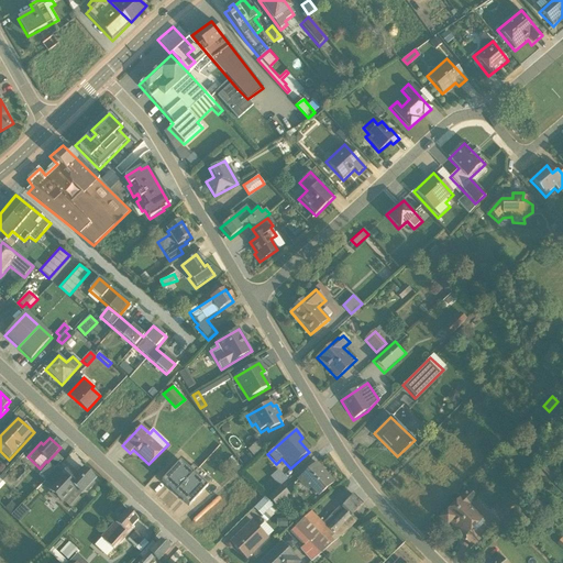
[(253,455),(264,448),(258,441),(249,449),(253,455)]
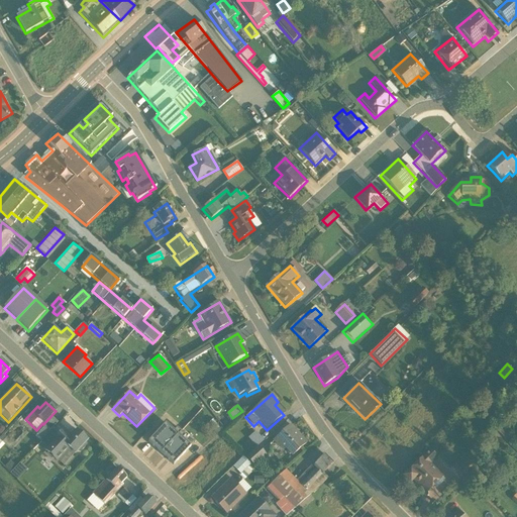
[(174,432),(165,424),(147,442),(161,454),(181,432),(177,428),(174,432)]
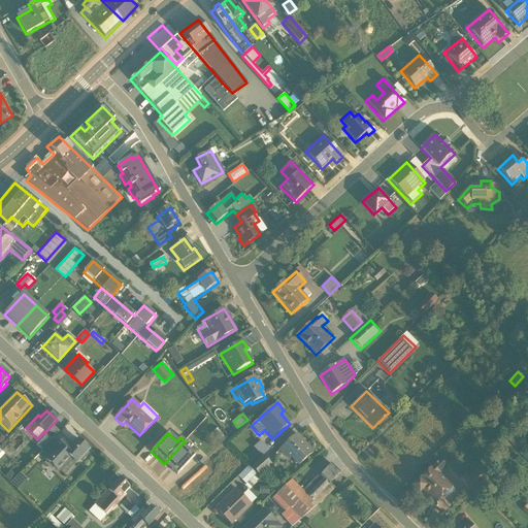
[(517,434),(509,442),(518,450),(525,441),(517,434)]
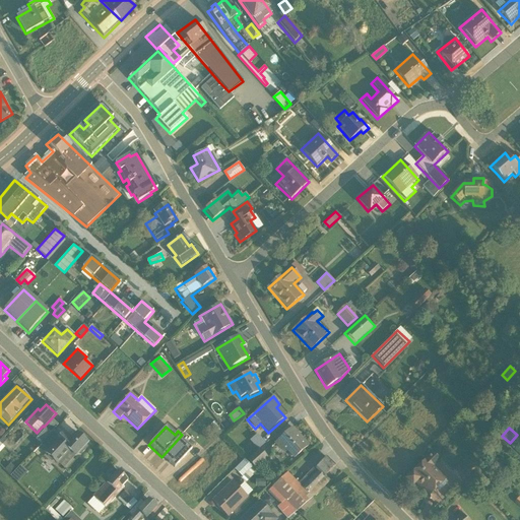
[(290,461),(308,447),(291,429),(275,443),(290,461)]
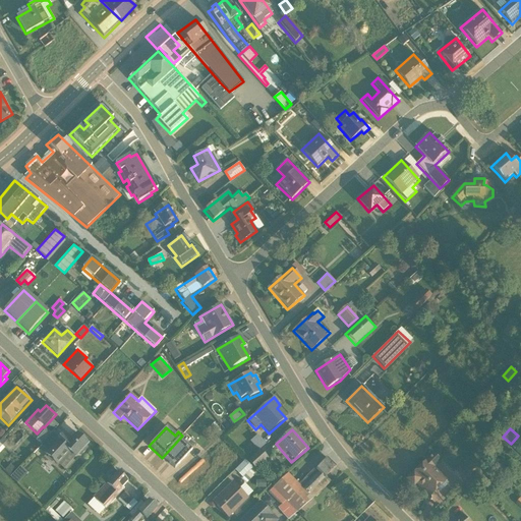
[(46,430),(37,440),(42,444),(51,435),(46,430)]
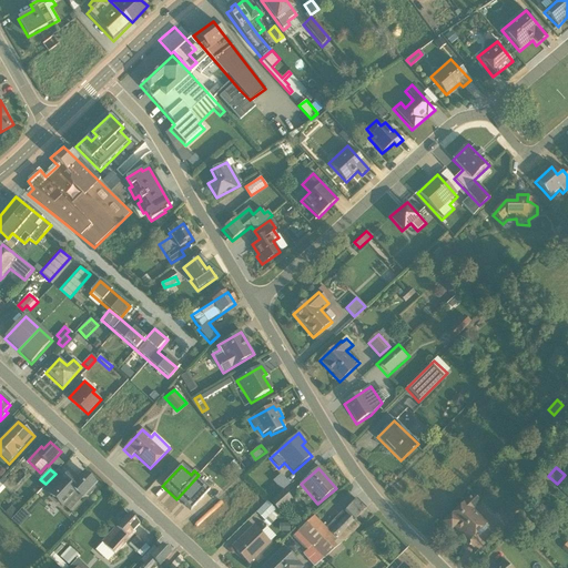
[(84,474),(78,482),(69,473),(48,495),(62,508),(64,507),(70,513),(81,499),(82,500),(84,497),(88,498),(94,489),(93,487),(95,484),(84,474)]
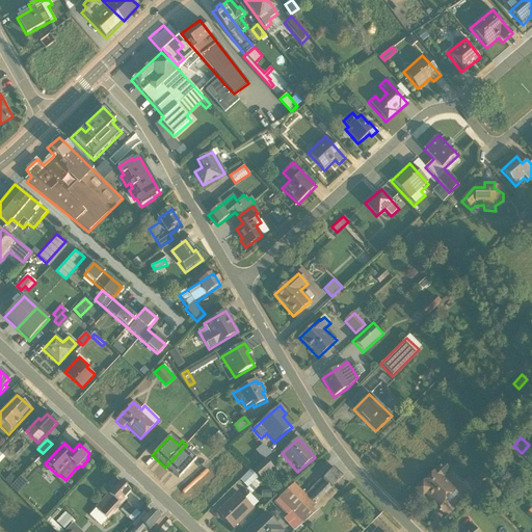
[(256,450),(263,458),(270,452),(263,444),(256,450)]
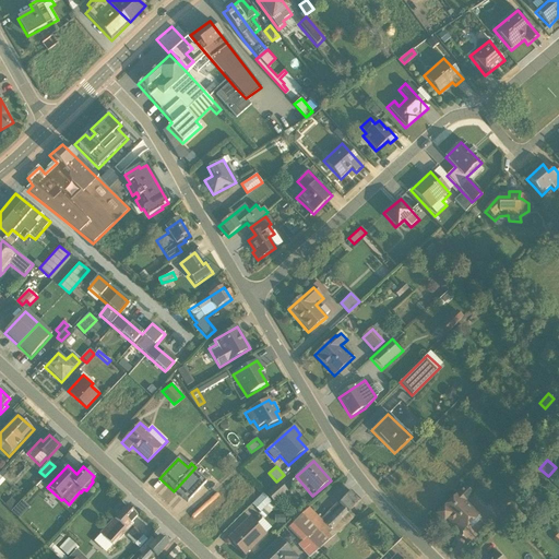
[(174,491),(187,504),(205,484),(197,475),(200,472),(195,467),(174,491)]
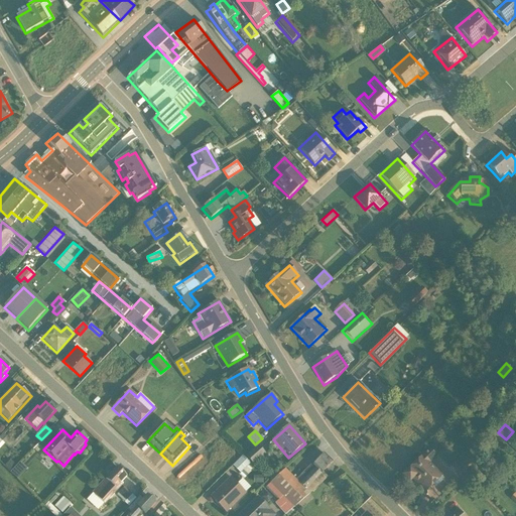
[(254,466),(266,455),(258,444),(246,456),(254,466)]
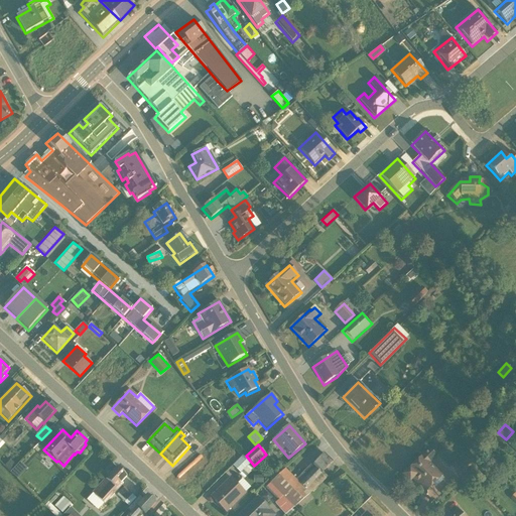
[(410,484),(415,480),(426,491),(432,486),(435,489),(444,480),(429,465),(436,458),(429,449),(403,476),(410,484)]
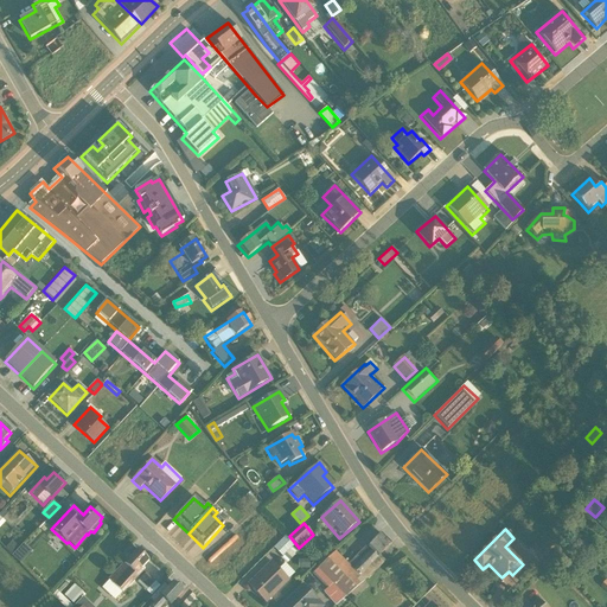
[(549,563),(568,544),(556,532),(537,551),(549,563)]
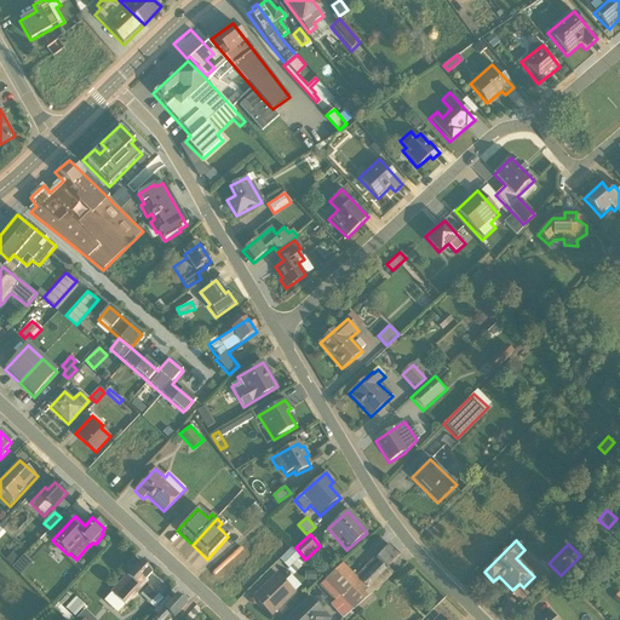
[(388,568),(399,556),(389,546),(356,578),(372,595),(392,574),(388,568)]
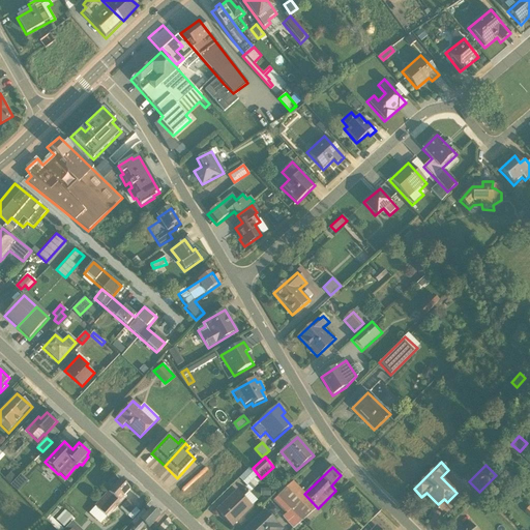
[(257,477),(249,470),(239,478),(251,491),(257,486),(253,481),(257,477)]
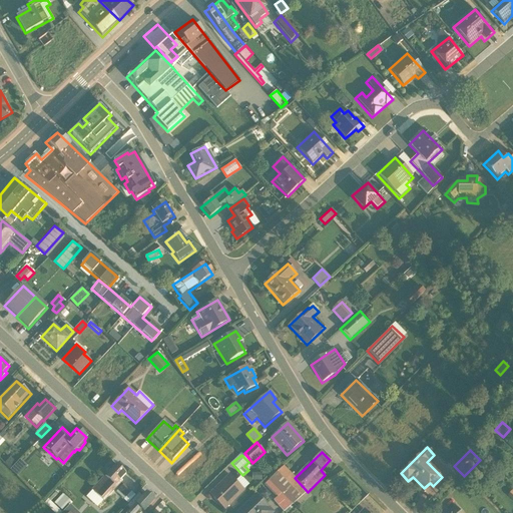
[(19,459),(10,468),(17,475),(26,466),(19,459)]
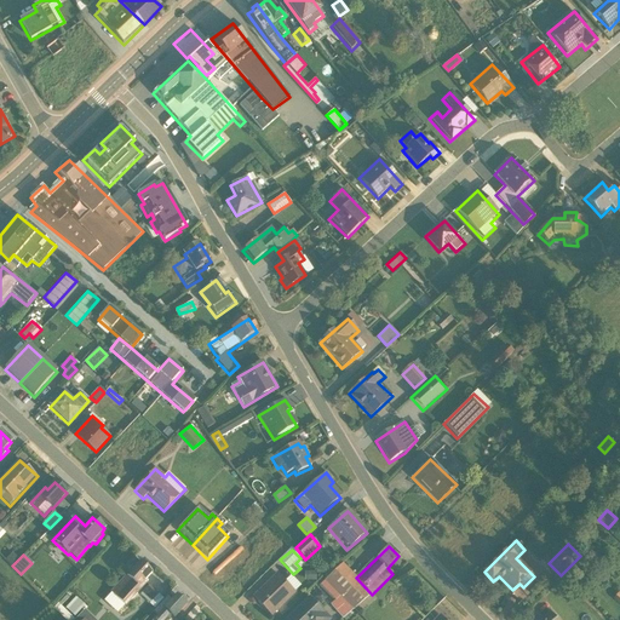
[(142,562),(127,578),(126,577),(110,593),(112,593),(104,602),(118,614),(125,606),(127,609),(132,604),(130,603),(147,584),(144,581),(153,573),(142,562)]
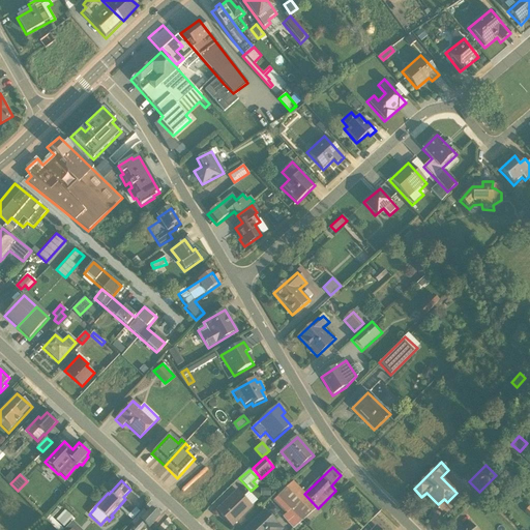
[(322,513),(292,482),(278,495),(307,526),(322,513)]
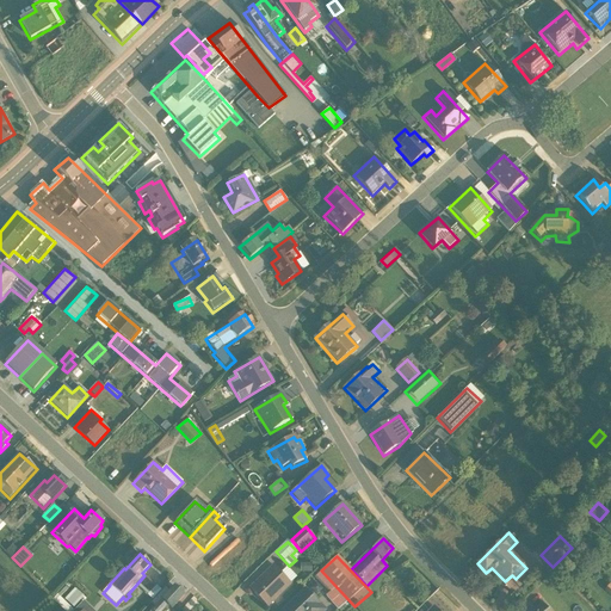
[(310,565),(300,563),(300,572),(310,573),(310,565)]
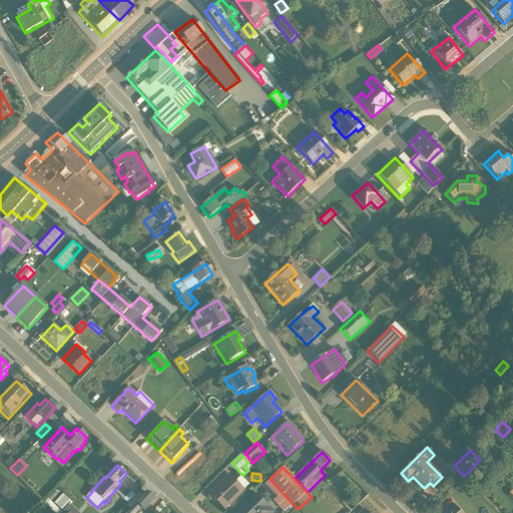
[(244,491),(229,475),(208,495),(223,511),(244,491)]
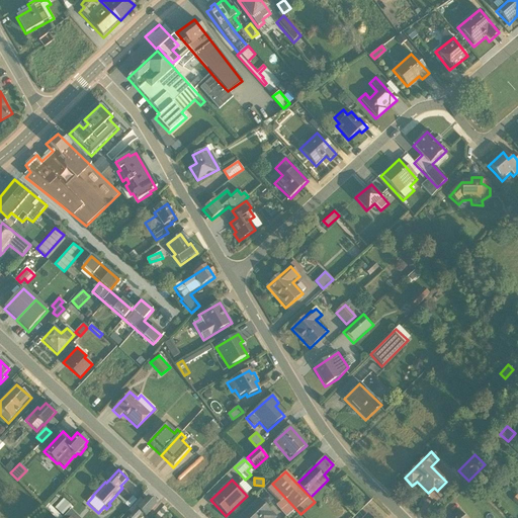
[(286,517),(294,511),(271,486),(267,490),(279,503),(275,507),(286,517)]
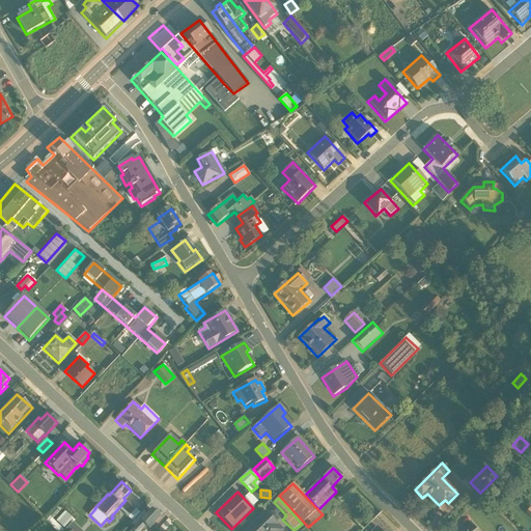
[(136,509),(128,502),(120,510),(128,518),(136,509)]
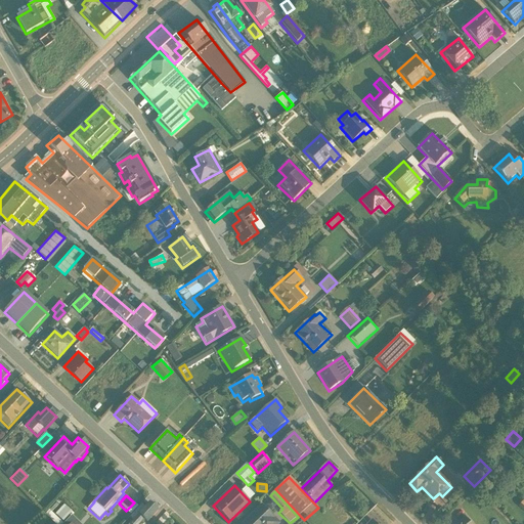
[(155,509),(149,504),(129,523),(146,523),(158,512),(155,509)]
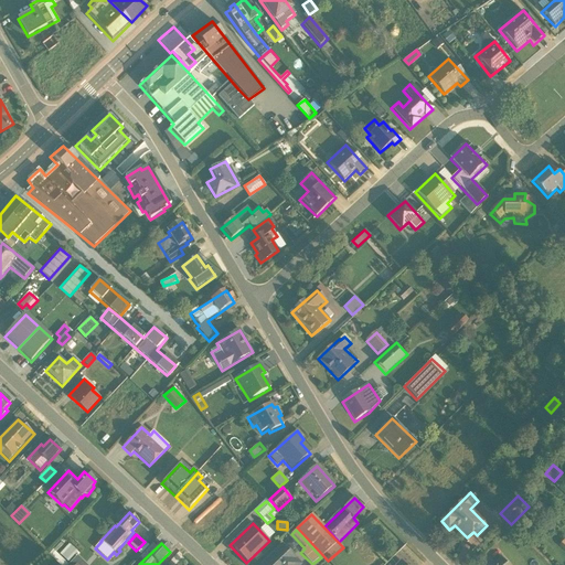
[(62,554),(71,563),(80,553),(71,544),(62,554)]
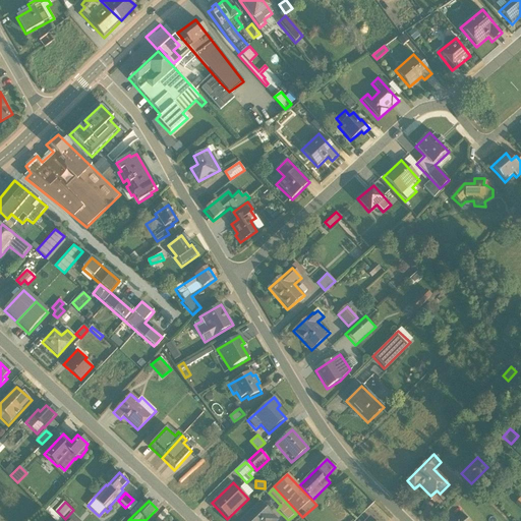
[(278,520),(279,520),(261,503),(242,520),(278,520)]
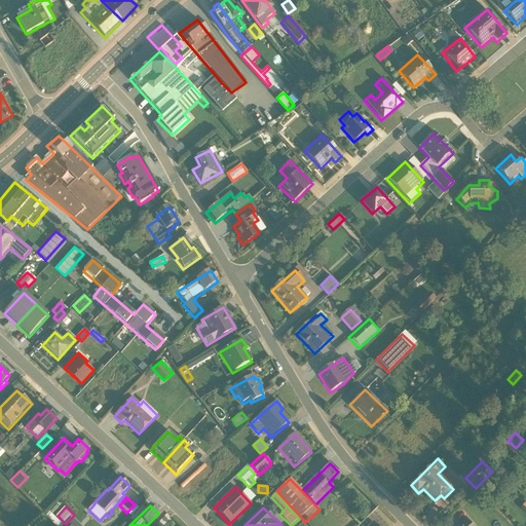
[(473,525),(465,517),(454,525),(473,525)]
